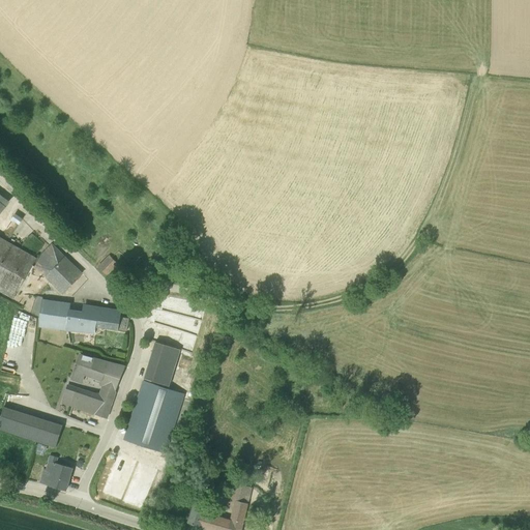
[(0,196),(0,213),(8,203),(0,196)]
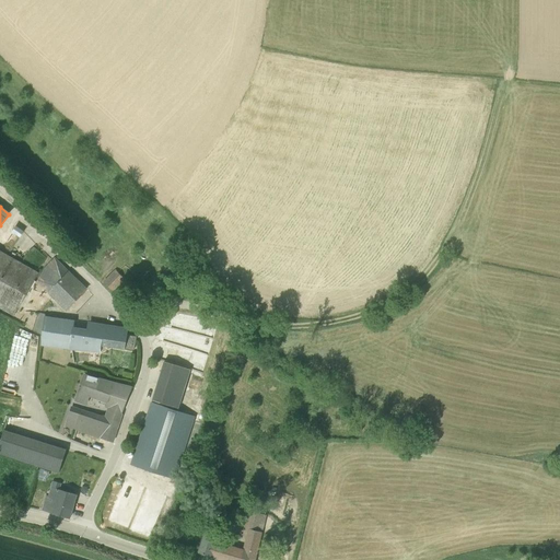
[(20,236),(24,231),(16,225),(12,232),(20,236)]
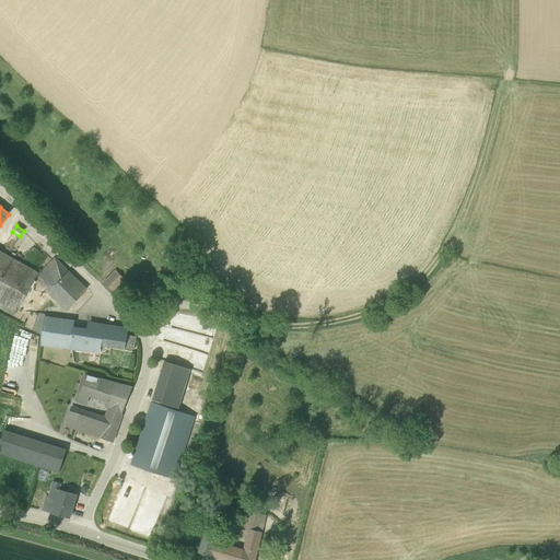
[(0,307),(14,316),(38,272),(0,249),(0,307)]
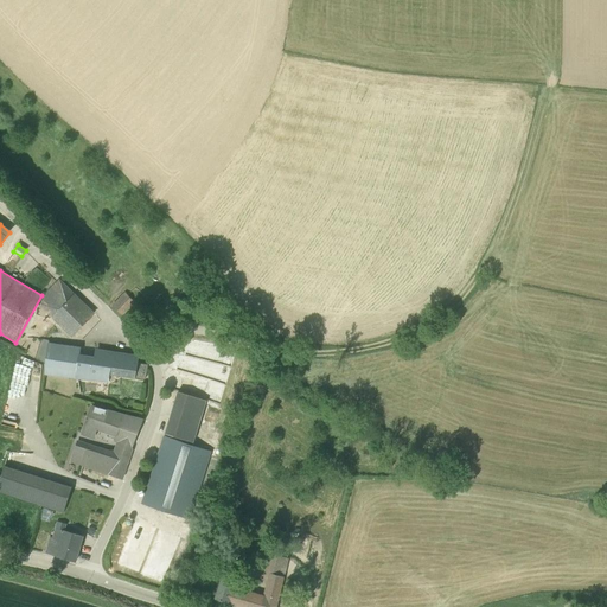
[(72,337),(85,323),(94,314),(59,280),(51,289),(39,302),(71,336),(72,337)]
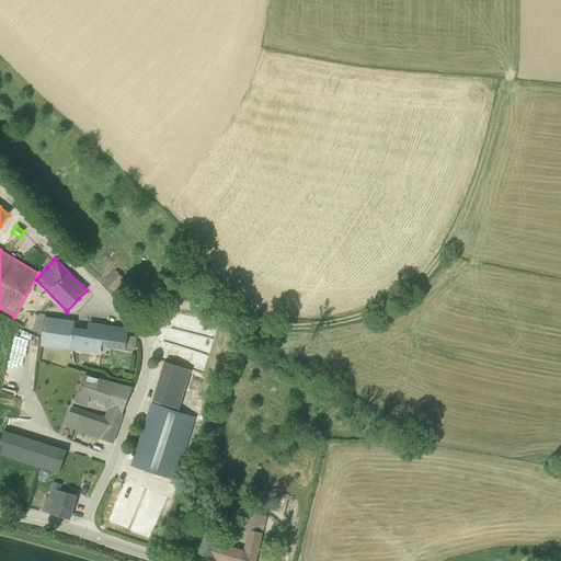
[(104,283),(113,290),(125,278),(116,271),(104,283)]
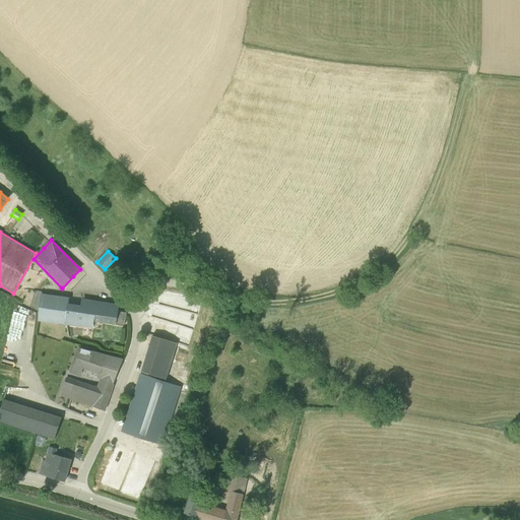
[(62,324),(64,303),(65,297),(38,294),(36,321),(62,324)]
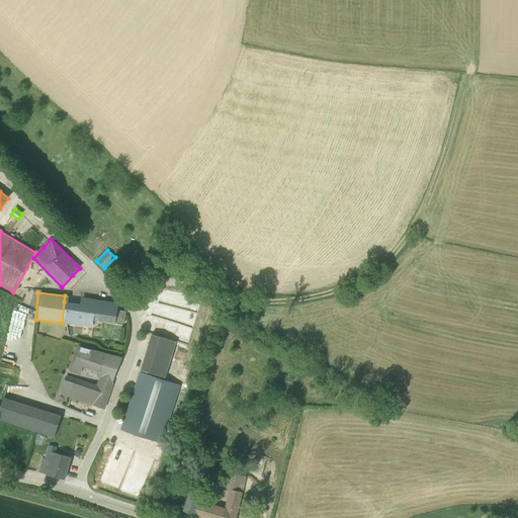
[(165,307),(200,312),(202,298),(167,292),(165,307)]
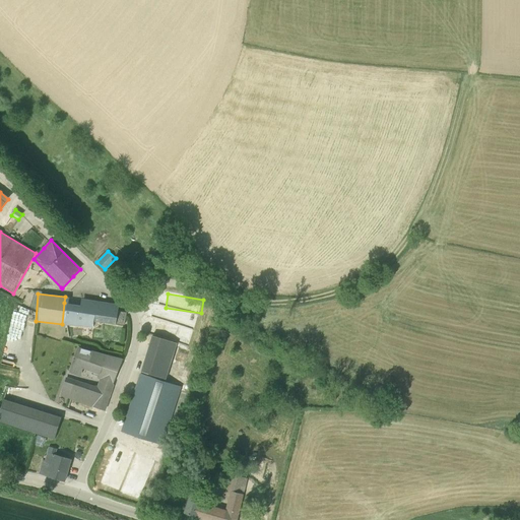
[(98,308),(69,304),(67,325),(93,327),(94,319),(116,323),(119,305),(99,302),(98,308)]
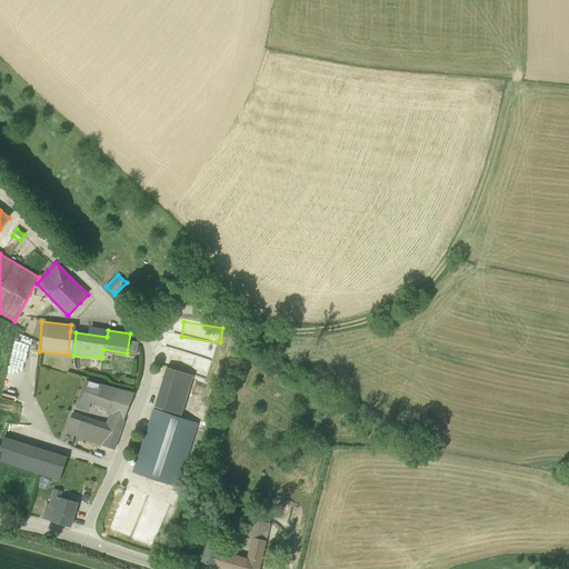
[(156,406),(182,415),(195,376),(167,367),(156,406)]
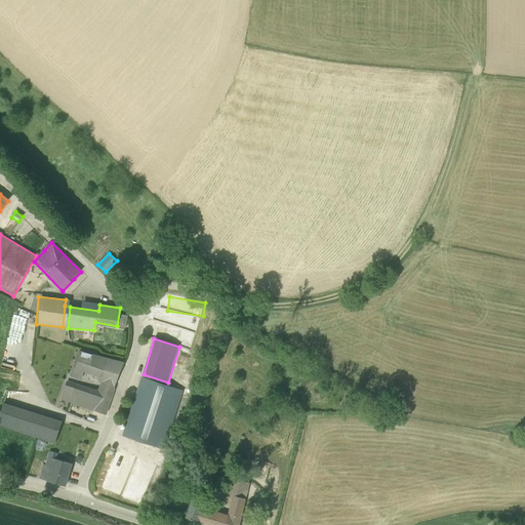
[(124,363),(115,359),(81,345),(70,375),(81,379),(84,372),(101,377),(98,381),(101,382),(98,391),(67,380),(61,399),(106,414),(115,387),(124,363)]
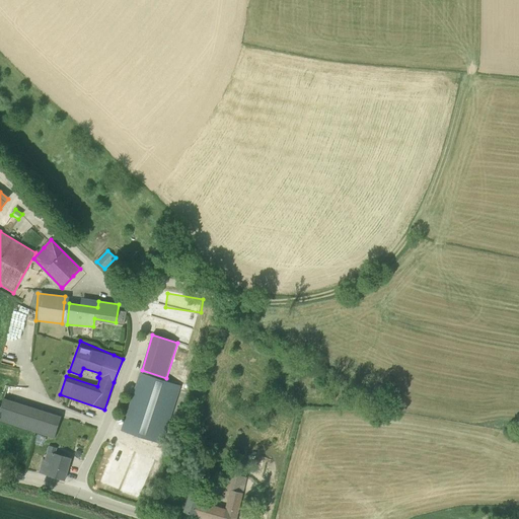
[(181,385),(150,375),(141,372),(122,431),(163,444),(181,385)]
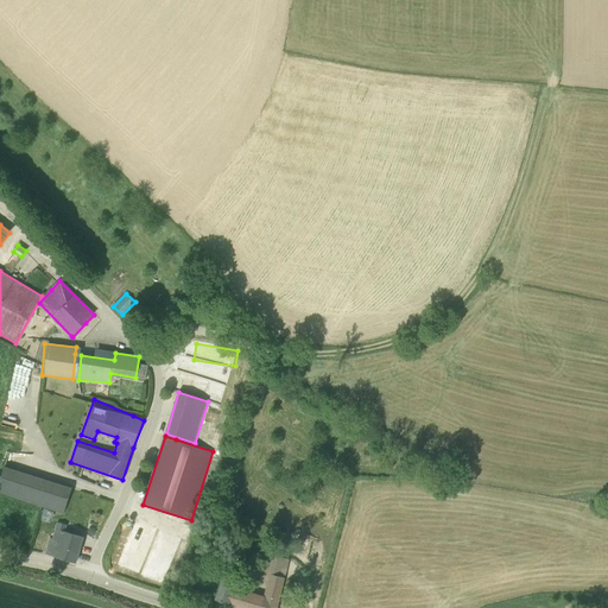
[(0,493),(43,505),(65,512),(73,489),(4,469),(0,481),(0,493)]
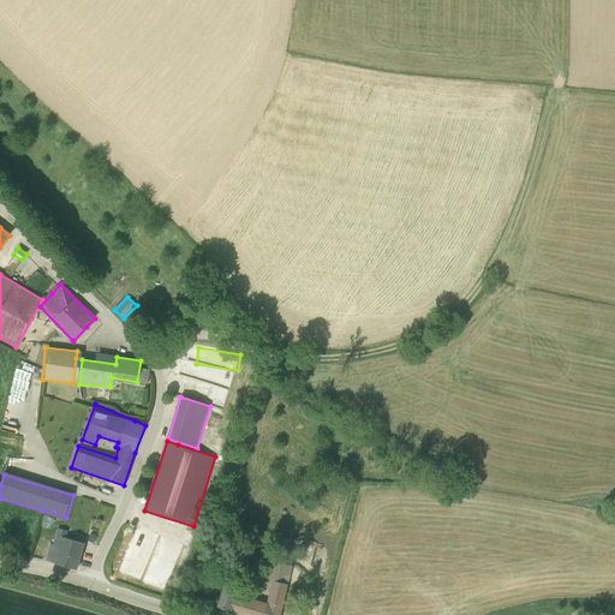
[(53,525),(55,515),(45,513),(42,521),(53,525)]
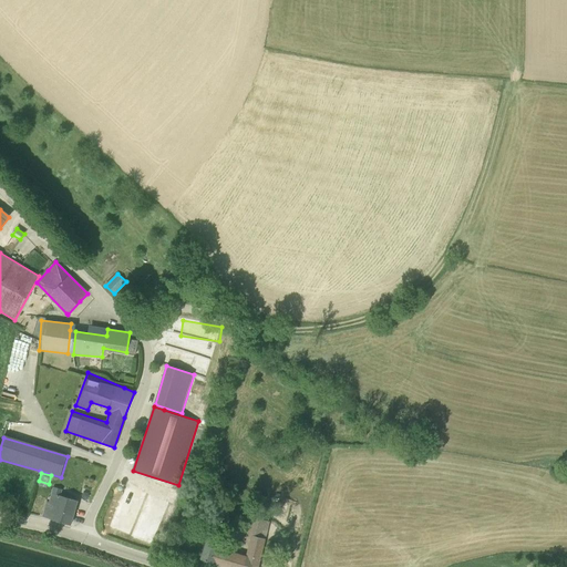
[(59,495),(60,488),(53,487),(50,503),(47,502),(43,516),(52,518),(52,519),(71,524),(78,501),(59,495)]
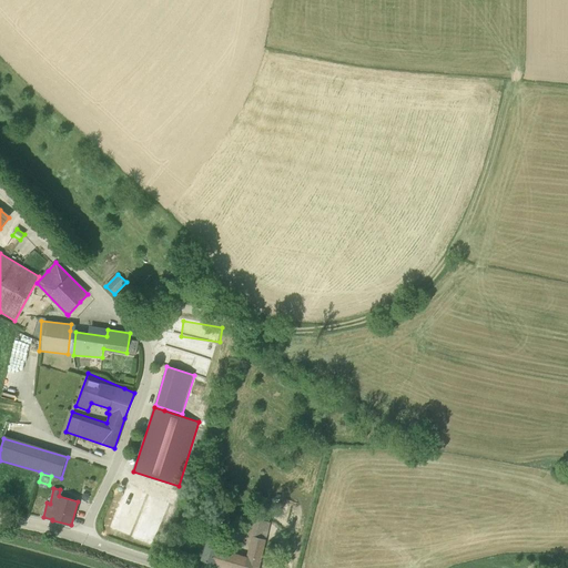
[(140,539),(152,544),(160,519),(148,516),(140,539)]
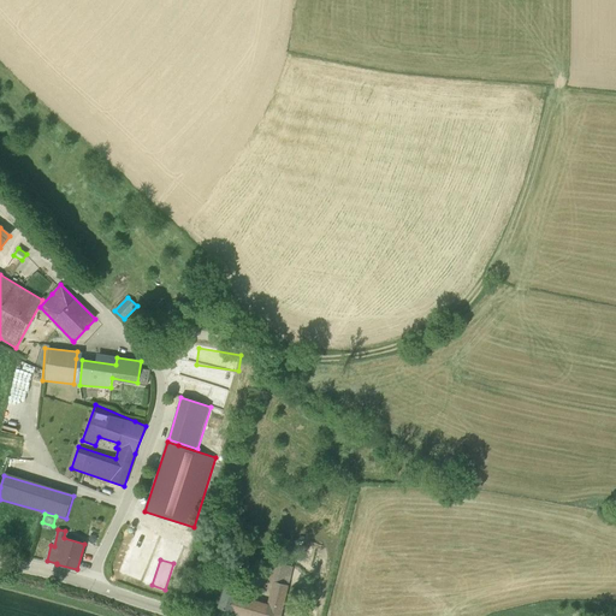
[(280,615),(282,614),(289,585),(294,566),(270,560),(266,579),(273,581),(266,605),(262,615),(280,615)]
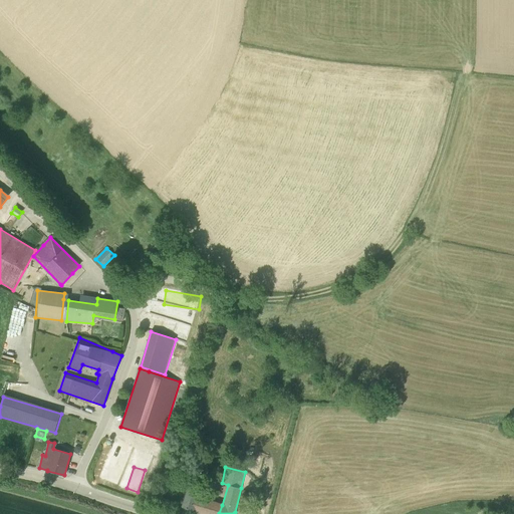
[(182,507),(201,513),(204,513),(219,513),(222,505),(216,503),(199,498),(203,485),(190,482),(182,507)]
